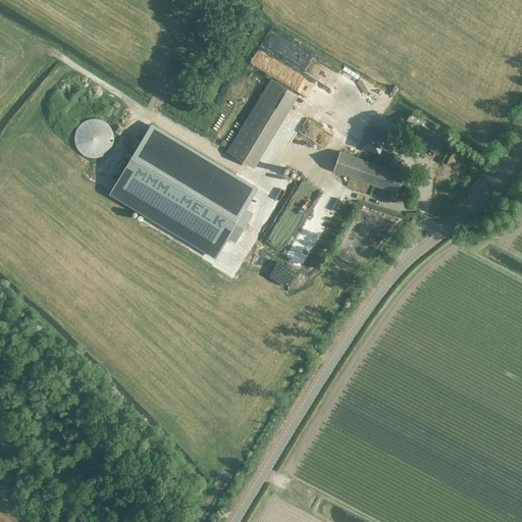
[(298,95),(271,79),(227,152),(246,163),(278,109),(286,114),(298,95)]
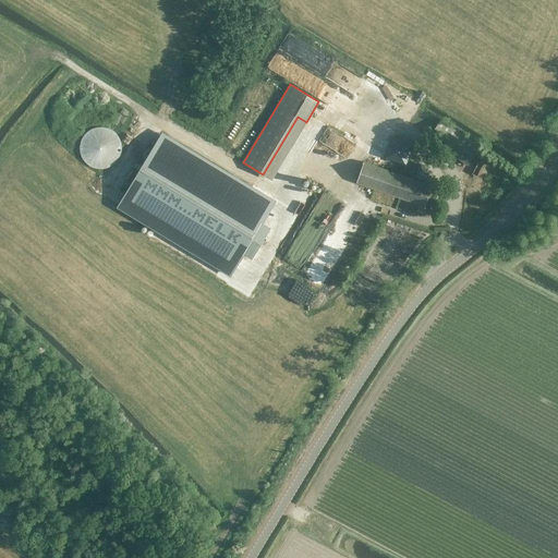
[(468,166),(481,147),(441,120),(428,137),(468,166)]
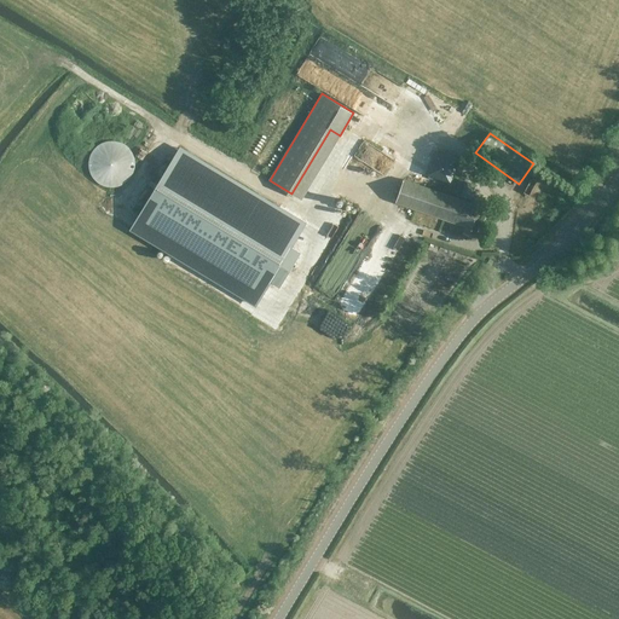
[(102,143),(96,148),(91,154),(88,161),(88,169),(92,177),(97,183),(103,186),(110,187),(119,187),(126,184),(131,179),(134,172),(136,163),(134,156),(131,149),(125,144),(117,142),(109,140),(102,143)]
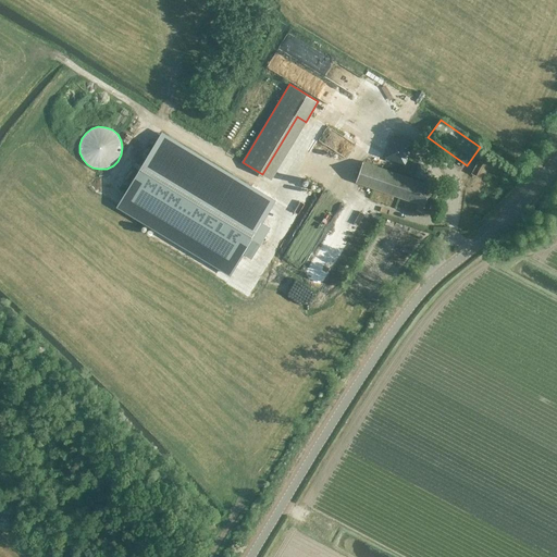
[(157,127),(111,198),(223,269),(236,248),(245,254),(263,224),(255,219),(269,197),(157,127)]
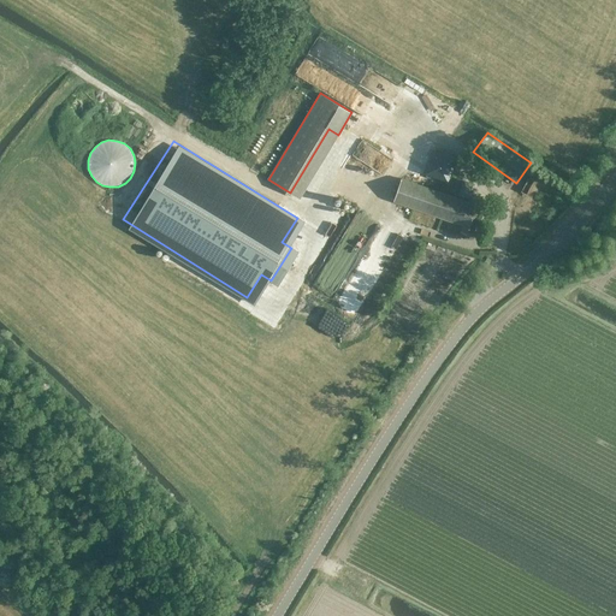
[(448,183),(456,158),(432,149),(424,173),(448,183)]
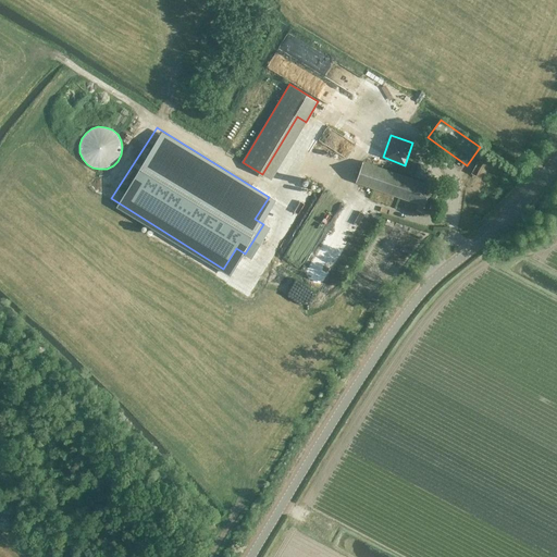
[(429,214),(438,183),(430,180),(428,185),(363,162),(356,183),(419,205),(418,210),(429,214)]
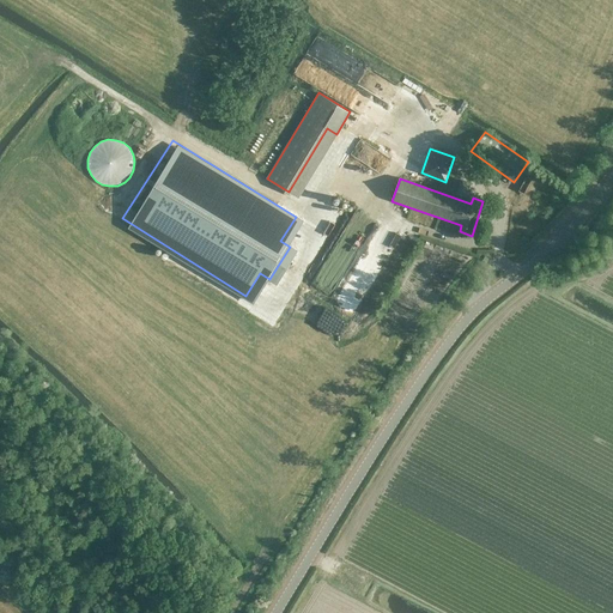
[(469,198),(473,184),(461,181),(457,194),(469,198)]
